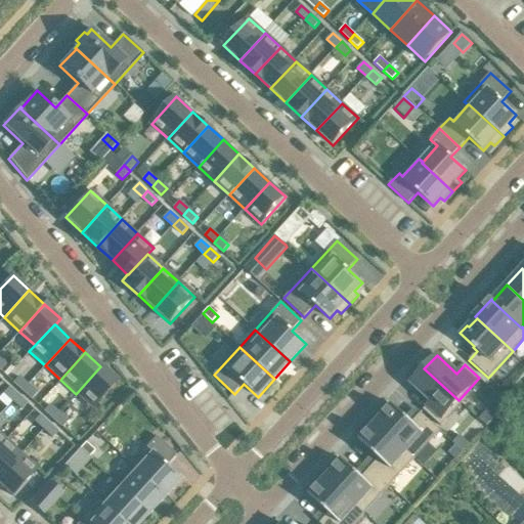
[(117,382),(100,366),(76,394),(92,408),(117,382)]
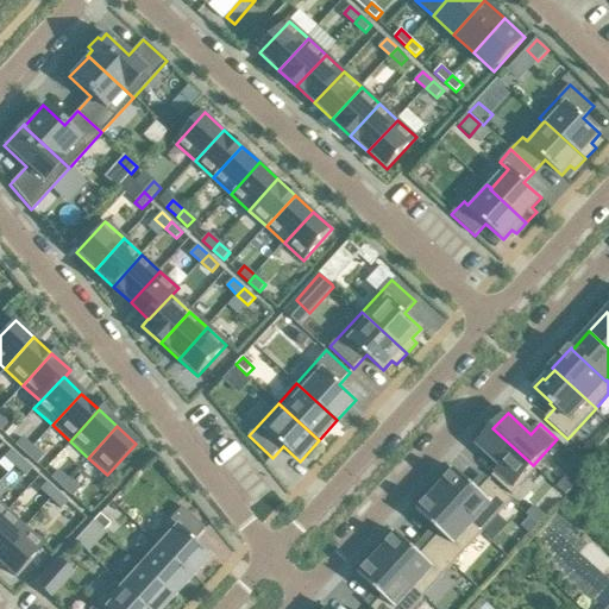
[(533,465),(493,428),(478,445),(502,465),(493,476),(513,495),(538,468),(534,464),(533,465)]
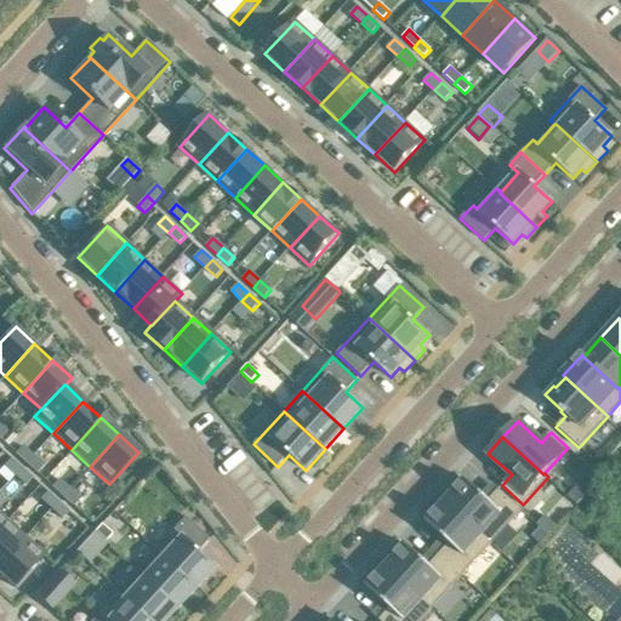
[(26,463),(33,456),(22,446),(16,454),(26,463)]
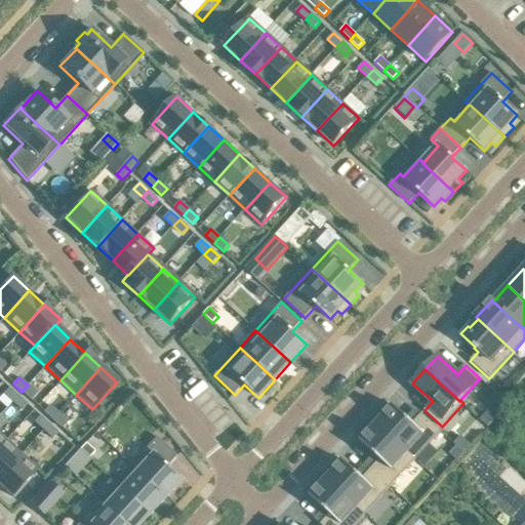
[(22,392),(31,400),(37,394),(28,386),(22,392)]
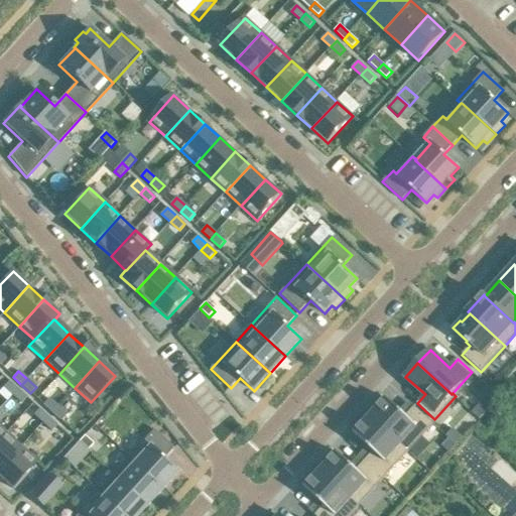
[(12,395),(18,389),(9,381),(3,387),(12,395)]
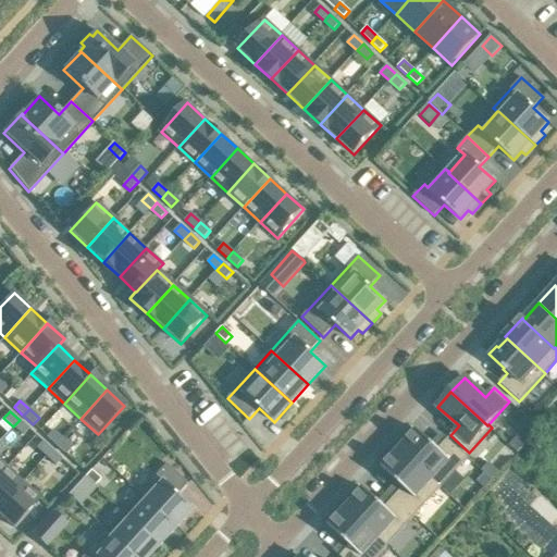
[(23,435),(28,429),(20,420),(13,426),(23,435)]
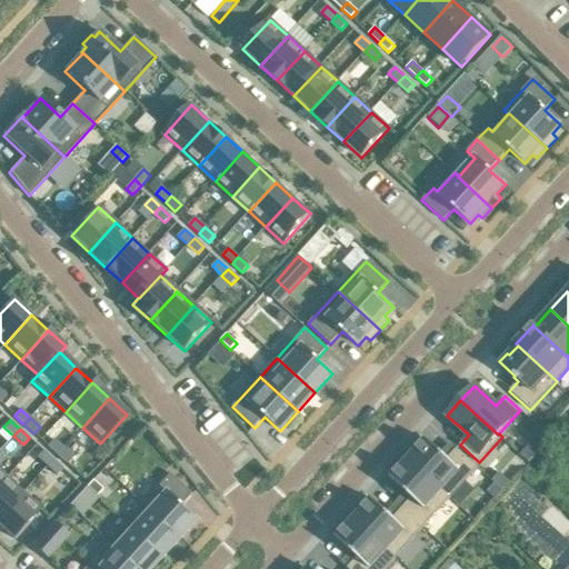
[(543,430),(521,455),(530,462),(539,452),(552,438),(543,430)]
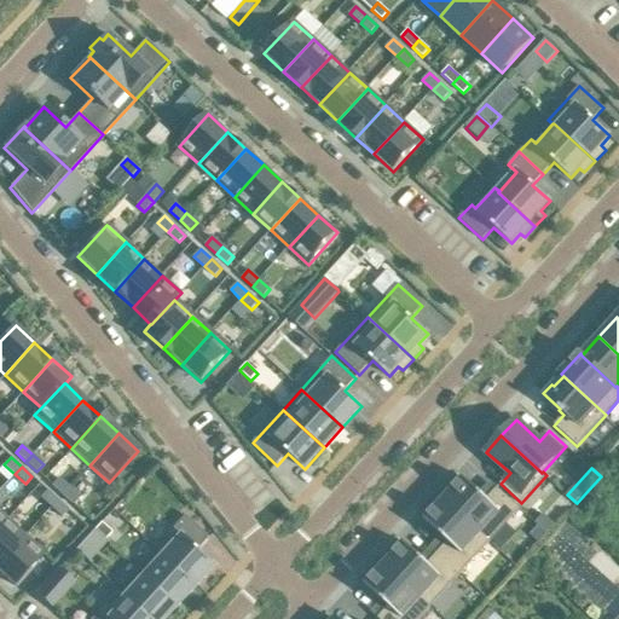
[(62,495),(69,487),(58,478),(52,485),(62,495)]
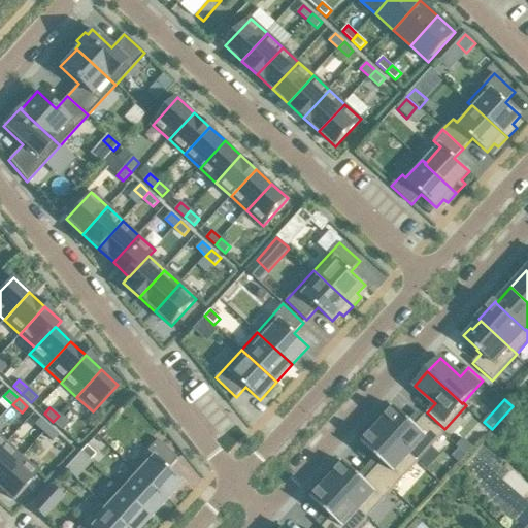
[(443,434),(424,416),(415,426),(395,407),(378,426),(418,462),(443,434)]
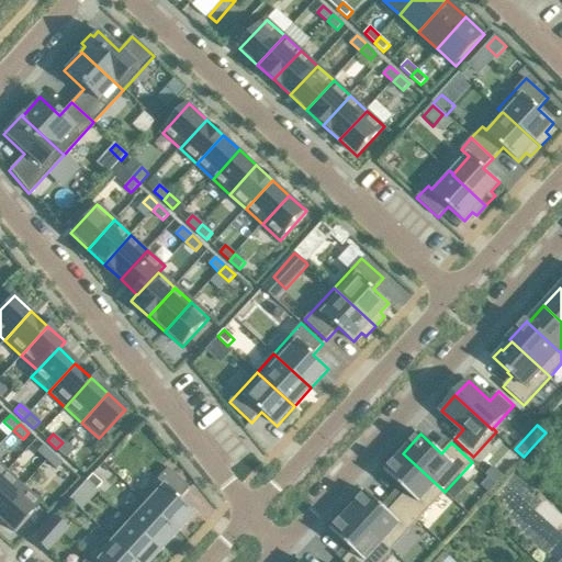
[(66,458),(72,451),(63,442),(56,449),(66,458)]
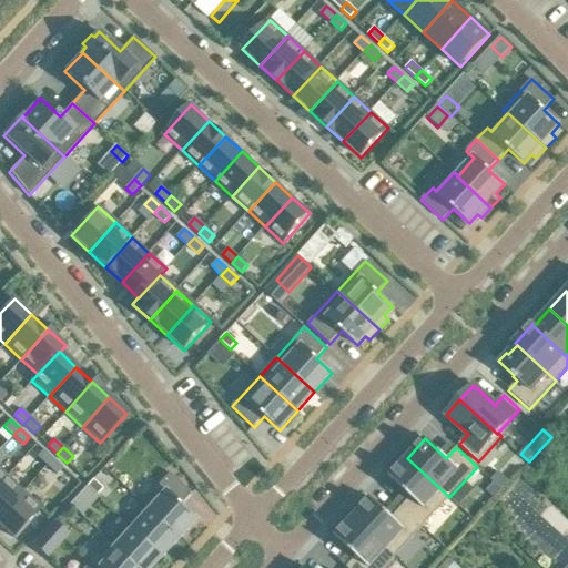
[(53,459),(43,450),(37,456),(47,466),(53,459)]
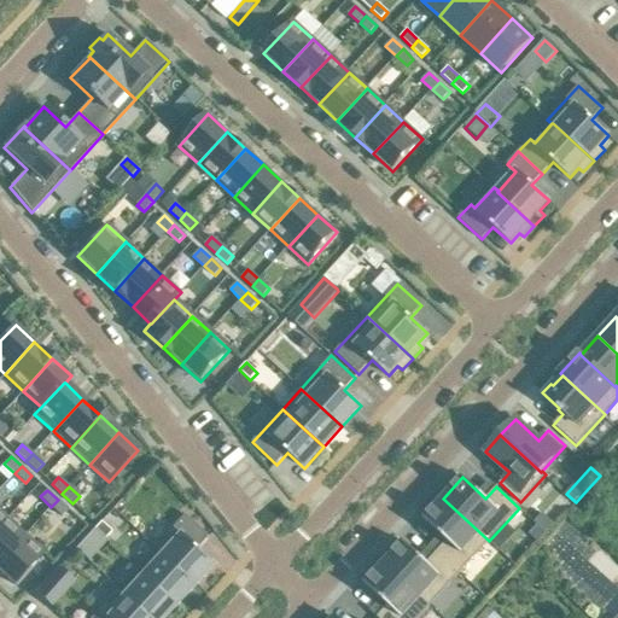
[(489,541),(443,499),(423,519),(447,541),(437,552),(460,573),(489,541)]
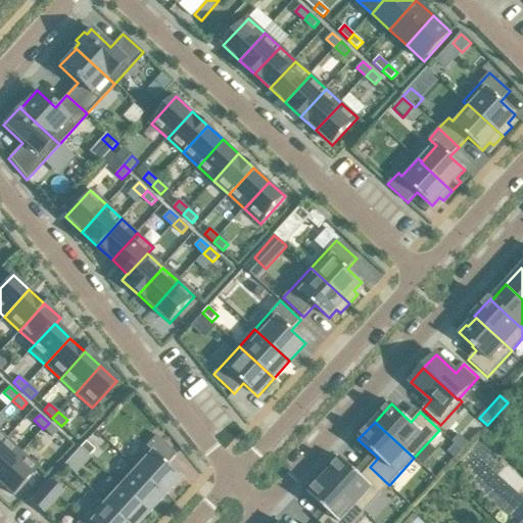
[(52,437),(57,431),(49,423),(43,429),(52,437)]
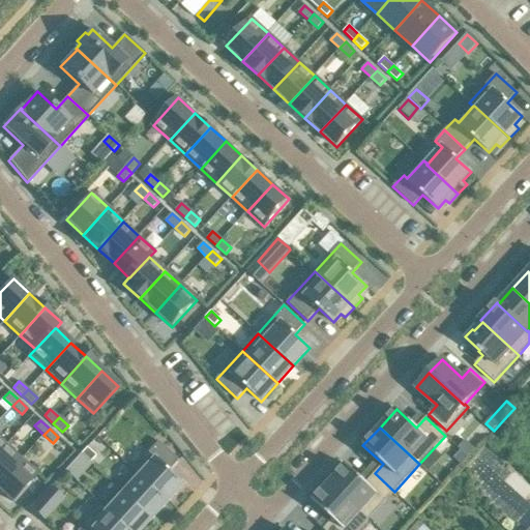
[(150,454),(136,471),(135,471),(169,502),(185,483),(171,470),(180,461),(159,441),(149,452),(150,454)]
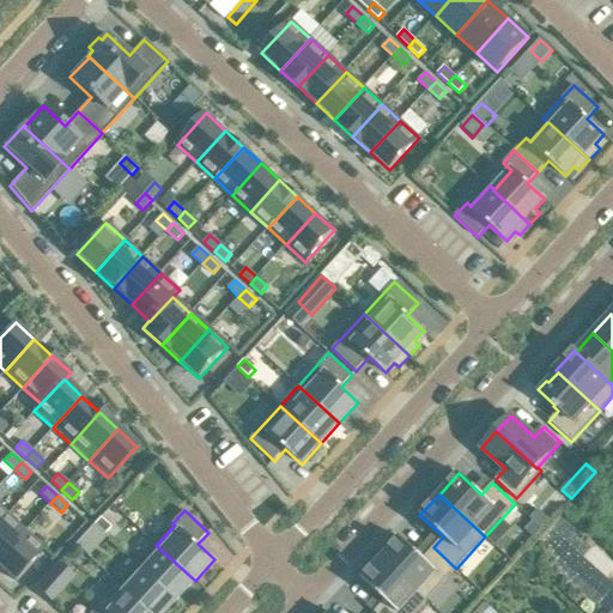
[(534,522),(542,530),(551,521),(539,510),(530,519),(534,522)]
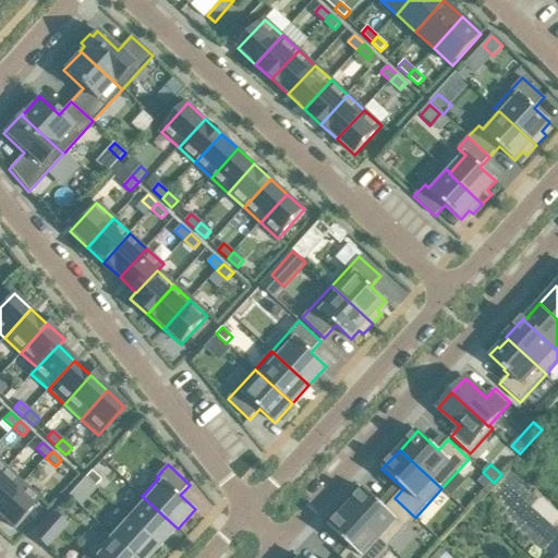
[(0,507),(22,484),(5,469),(0,474),(0,507)]
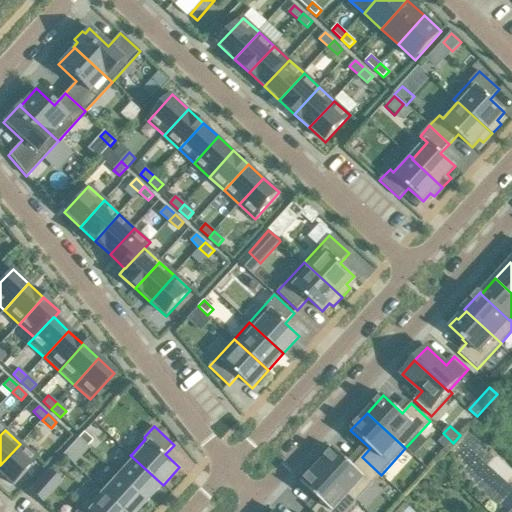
[(83,432),(78,438),(87,446),(92,440),(83,432)]
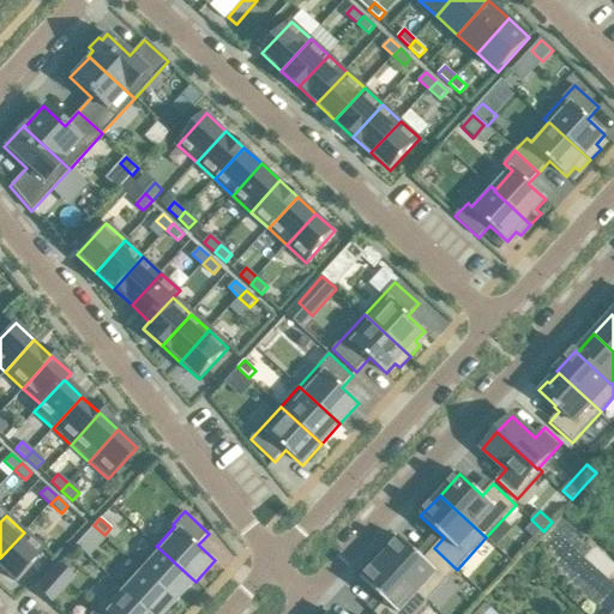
[(535,523),(527,531),(536,540),(543,531),(535,523)]
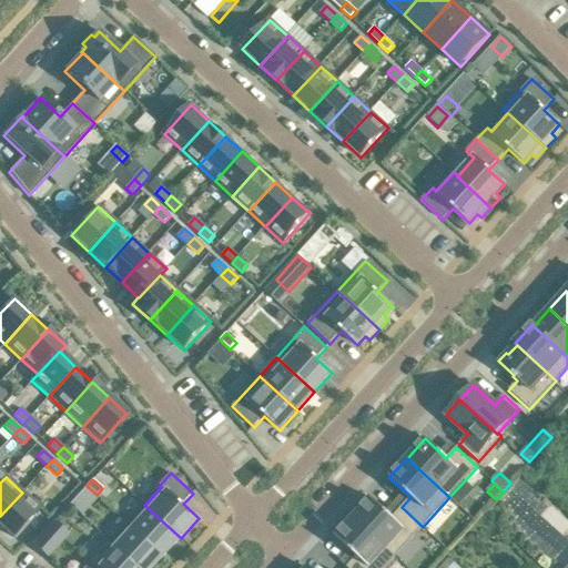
[(87,486),(80,493),(90,501),(97,495),(87,486)]
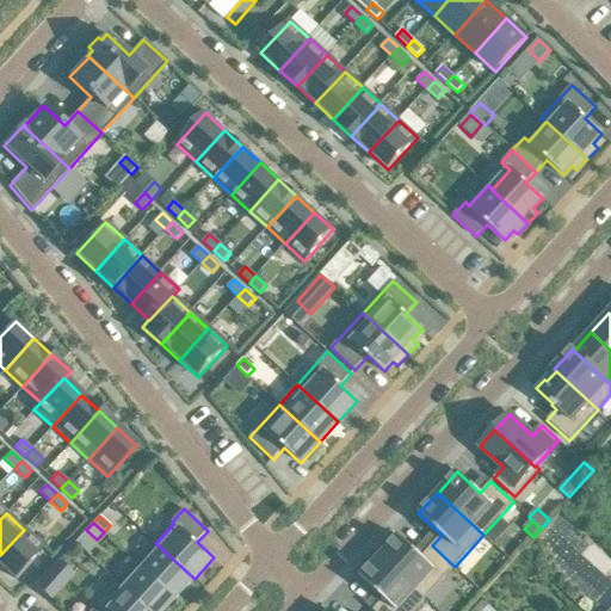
[(43,547),(24,530),(0,555),(0,565),(14,579),(43,547)]
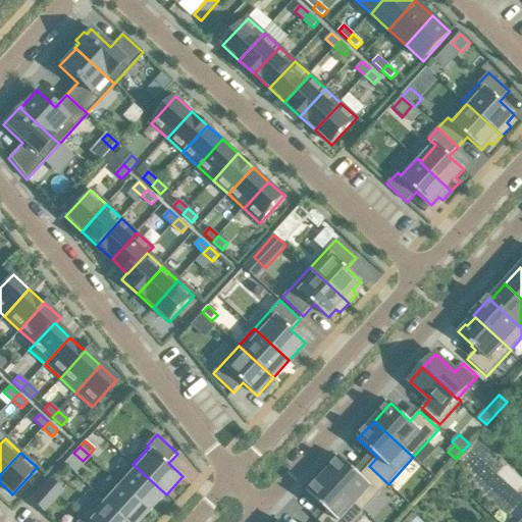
[(388,484),(369,466),(360,475),(341,457),(324,475),(363,511),(388,484)]
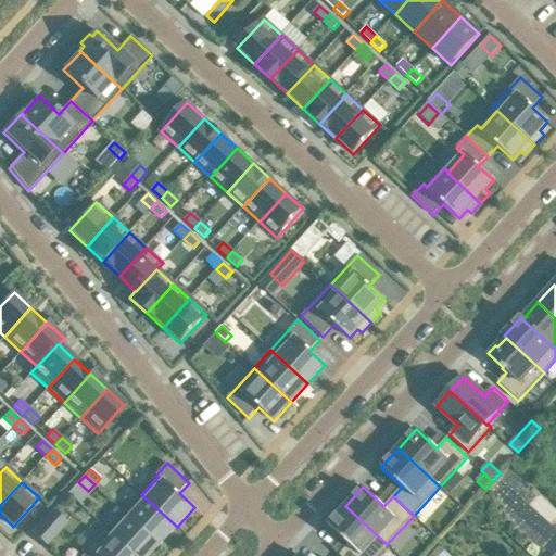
[(141,494),(142,494),(140,492),(123,512),(160,545),(177,527),(141,494)]
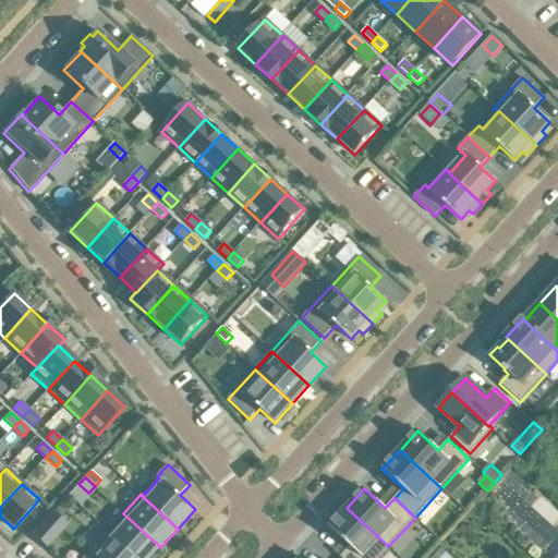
[(377,557),(388,546),(347,508),(328,528),(350,547),(340,557),(341,557),(377,557)]
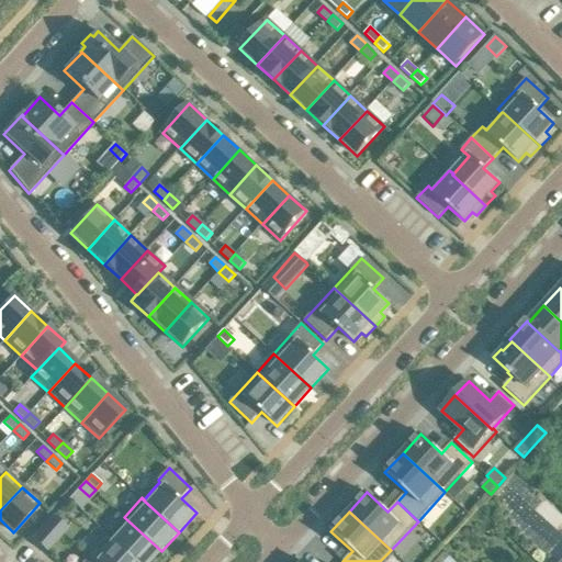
[(152,561),(161,551),(124,517),(108,536),(136,561),(152,561)]
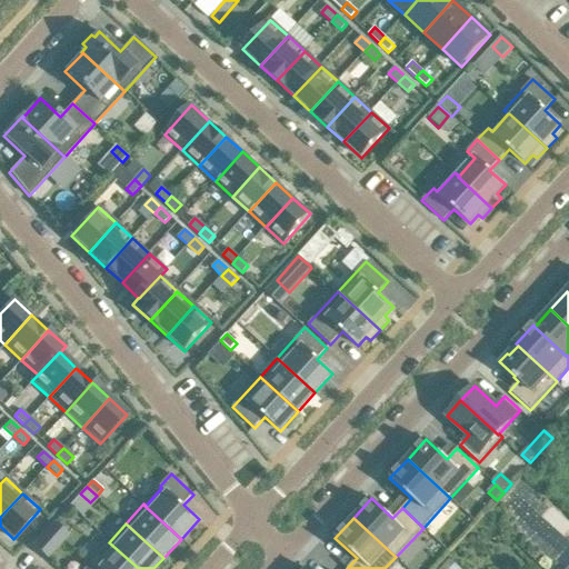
[(47,559),(58,547),(45,535),(33,546),(47,559)]
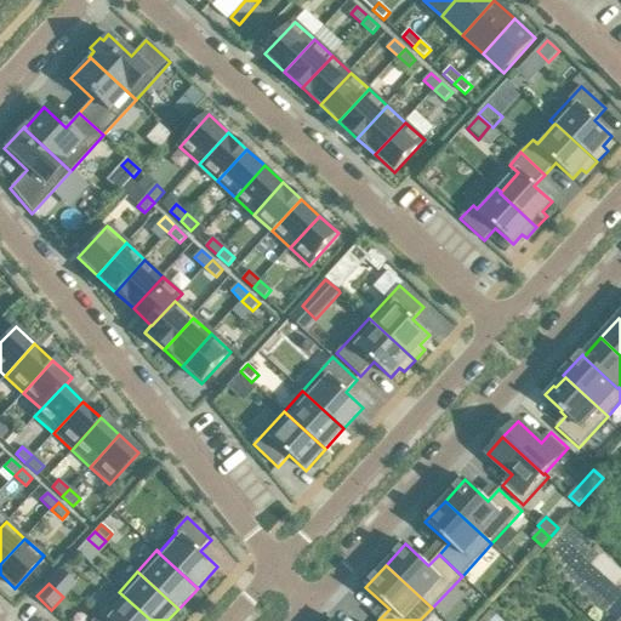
[(151,620),(119,592),(91,620),(151,620)]
